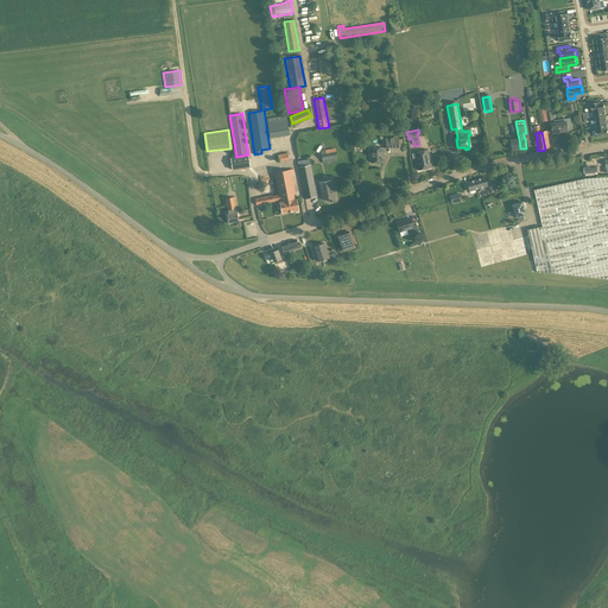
[(386,149),(399,149),(398,137),(385,138),(386,149)]
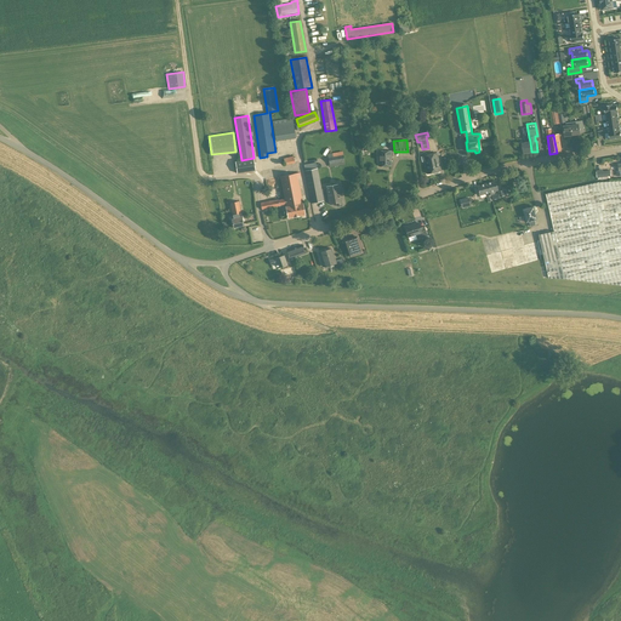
[(379,166),(392,166),(391,151),(379,152),(379,166)]
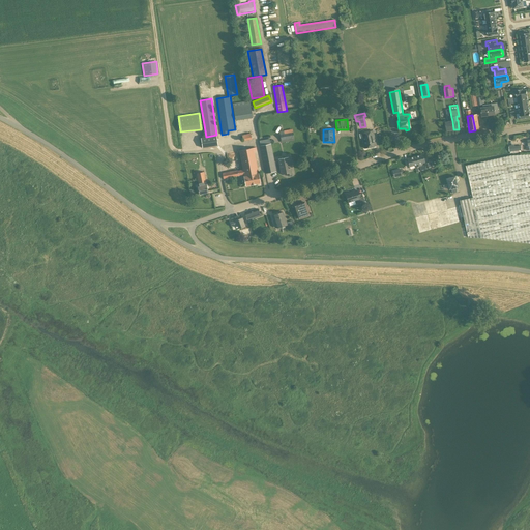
[(282,143),(294,141),(292,129),(280,131),(282,143)]
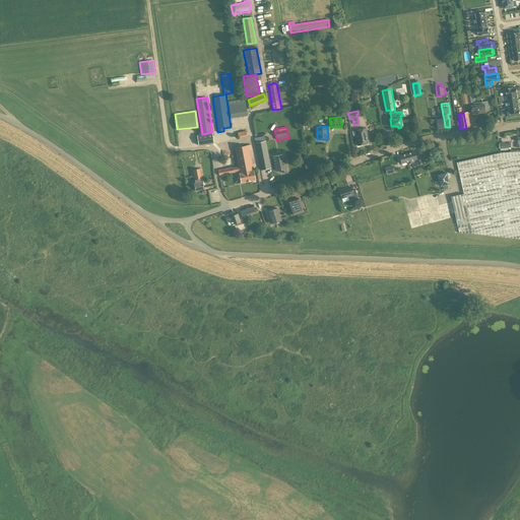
[(356,138),(367,136),(366,128),(354,131),(356,138)]
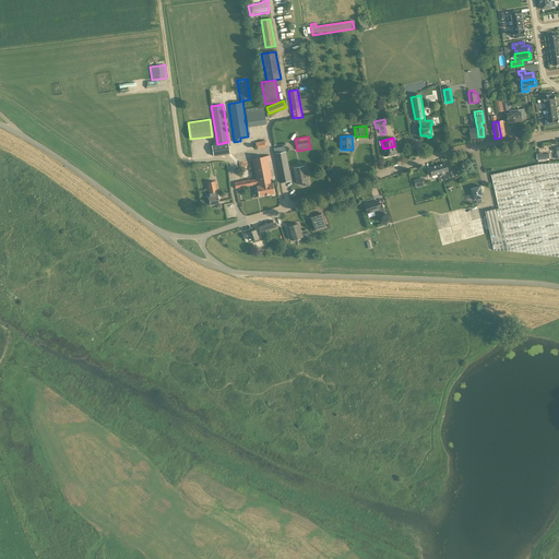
[(229,154),(227,143),(224,143),(222,144),(212,145),(214,156),(229,154)]
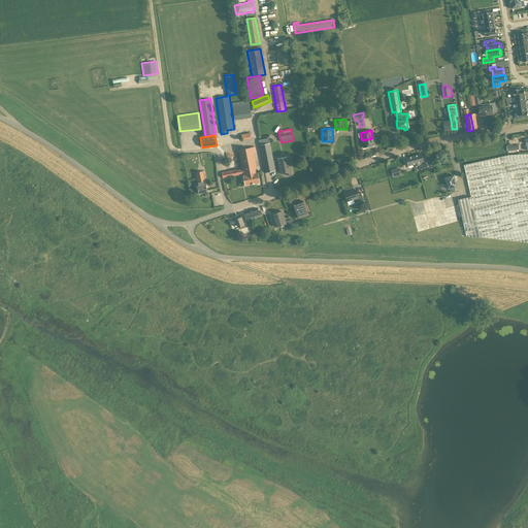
[(372,138),(362,140),(363,147),(374,145),(372,138)]
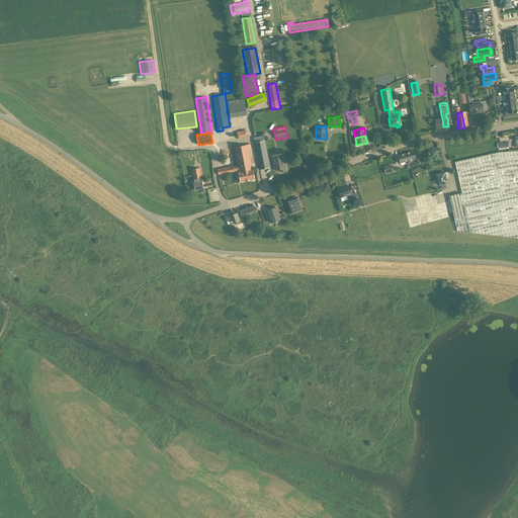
[(270,166),(273,166),(274,170),(280,169),(280,171),(285,170),(283,162),(285,162),(284,157),(282,157),(281,154),(272,156),(273,161),(272,161),(271,157),(268,158),(265,141),(254,143),(259,170),(270,168),(270,166)]
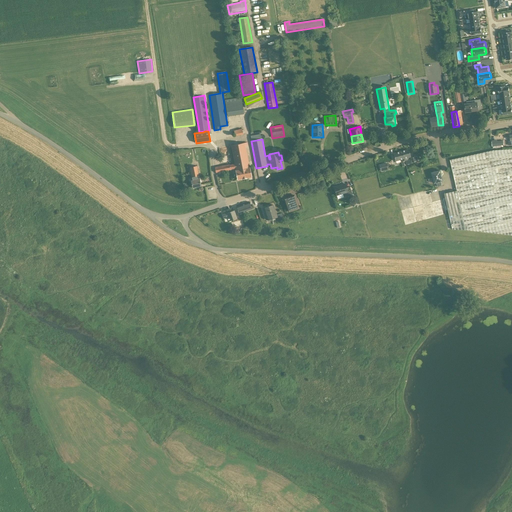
[(497,140),(491,141),(491,142),(492,147),(492,146),(493,148),(504,147),(503,141),(497,141),(497,140)]
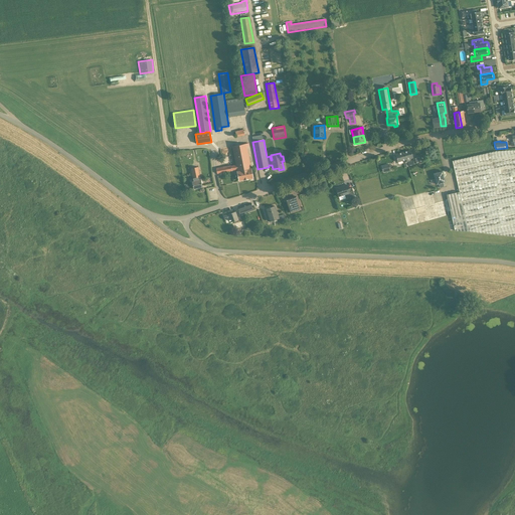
[(246,147),(249,147),(248,143),(232,146),(235,165),(230,166),(230,165),(215,168),(217,174),(235,170),(235,172),(237,172),(238,181),(252,178),(246,147)]
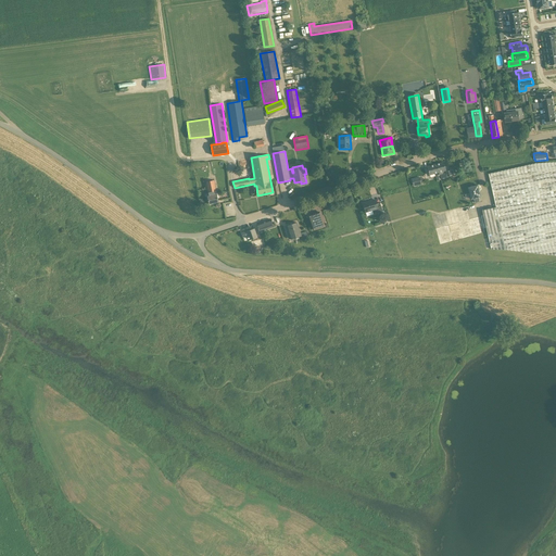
[(437,164),(439,172),(445,171),(443,162),(437,164)]
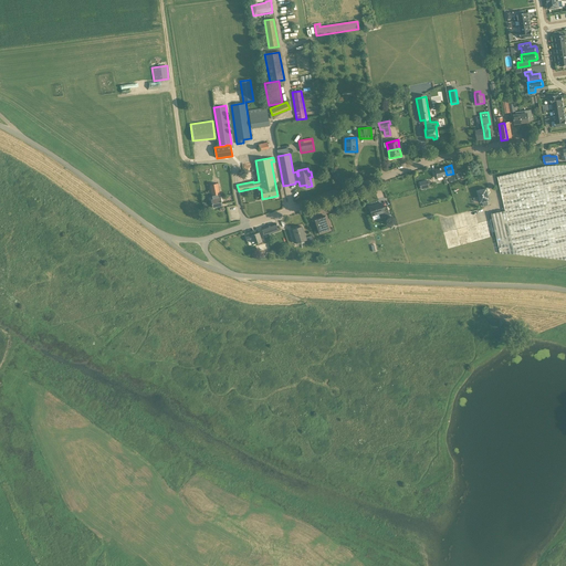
[(496,177),(504,211),(491,215),(500,254),(515,254),(565,260),(565,165),(546,166),(505,176),(496,177)]
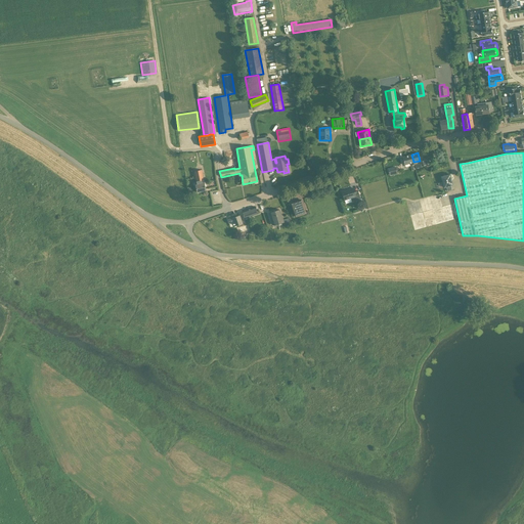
[(413,162),(411,155),(402,157),(404,165),(413,162)]
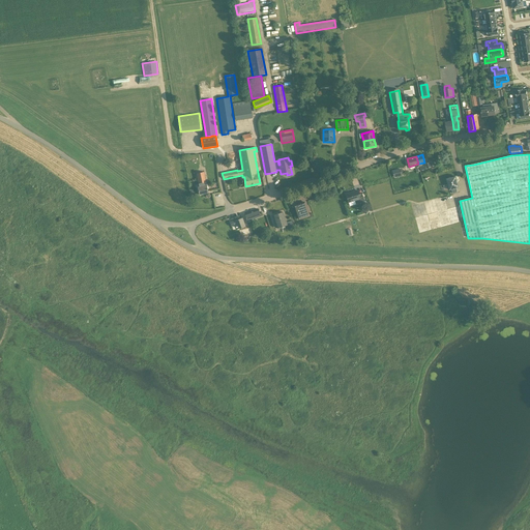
[(402,175),(404,175),(404,172),(402,173),(402,174),(400,169),(392,171),(394,178),(402,176),(402,175)]
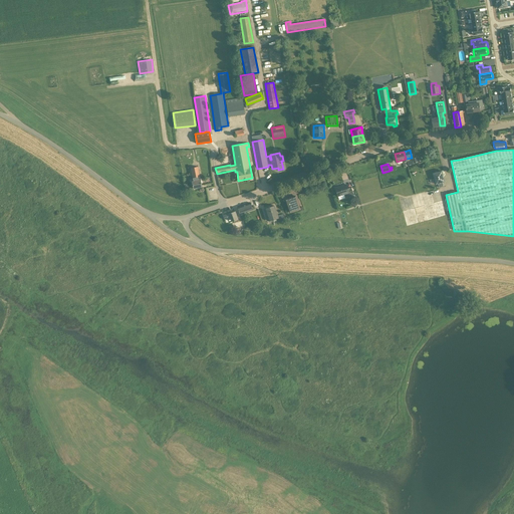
[(192,178),(200,177),(198,167),(190,168),(192,178)]
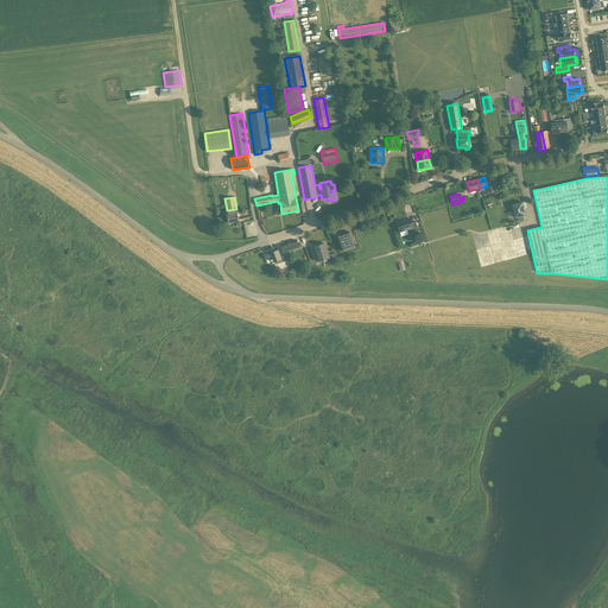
[(519,222),(525,220),(524,215),(526,215),(523,203),(512,206),(515,217),(518,217),(519,222)]
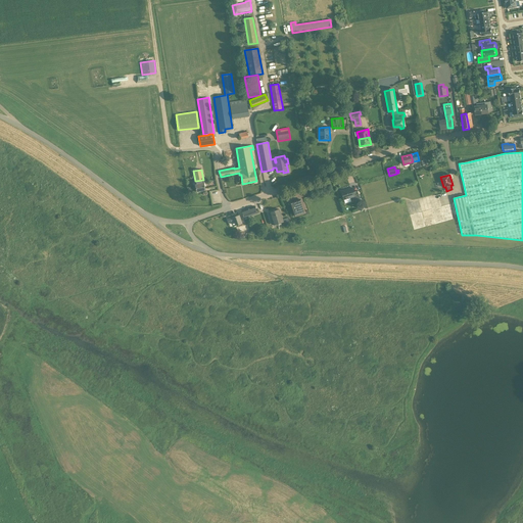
[(196,192),(205,190),(203,183),(195,185),(196,192)]
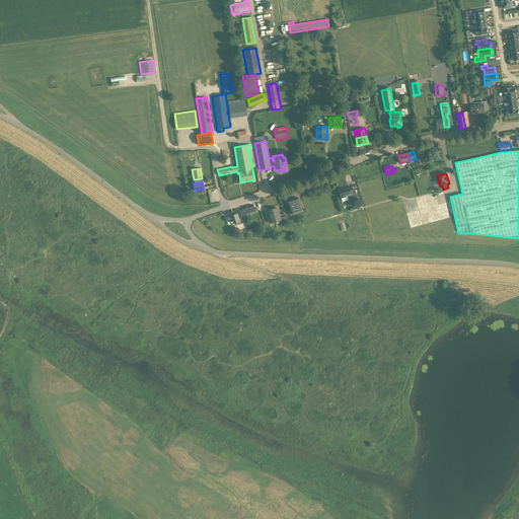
[(341,198),(347,196),(348,200),(357,197),(354,190),(351,191),(350,187),(339,190),(341,198)]
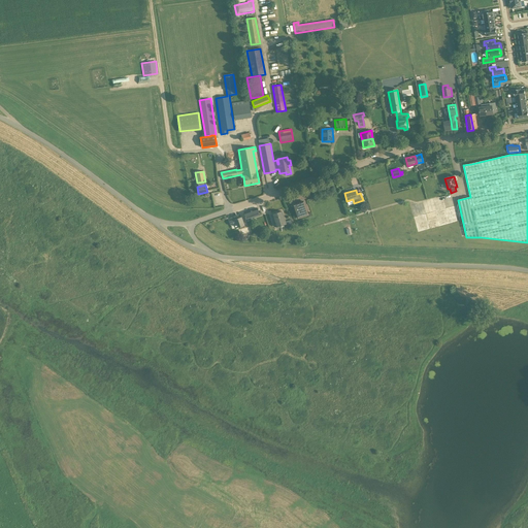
[(297,218),(307,215),(303,202),(293,205),(297,218)]
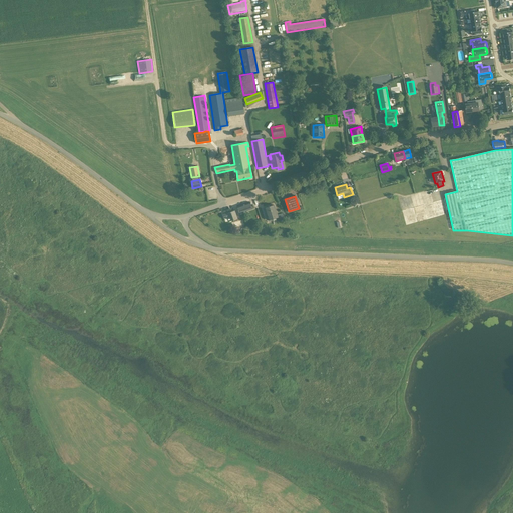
[(239,214),(252,209),(250,202),(236,207),(239,214)]
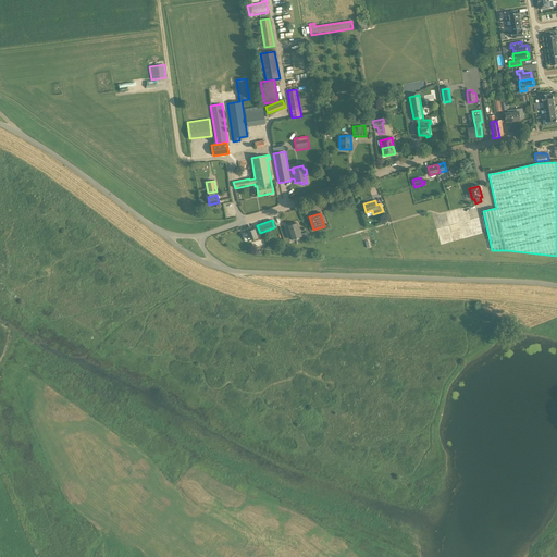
[(297,223),(286,226),(291,239),(301,236),(300,234),(297,223)]
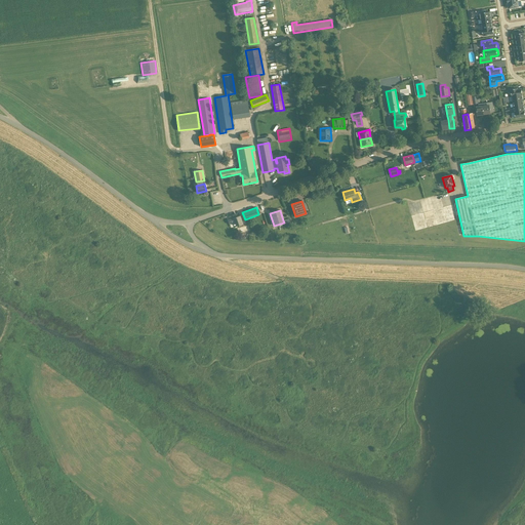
[(239,228),(243,227),(242,225),(243,224),(240,215),(232,218),(228,220),(229,225),(233,224),(234,228),(238,226),(239,228)]
